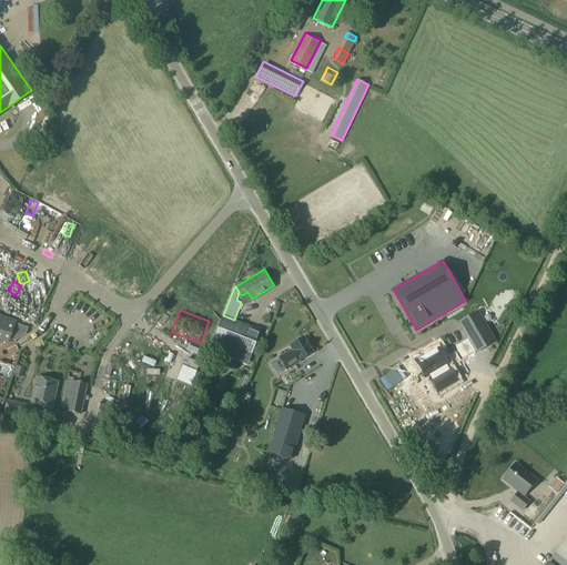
[(468,315),(459,321),(466,334),(476,351),(477,351),(496,340),(478,310),(468,315)]
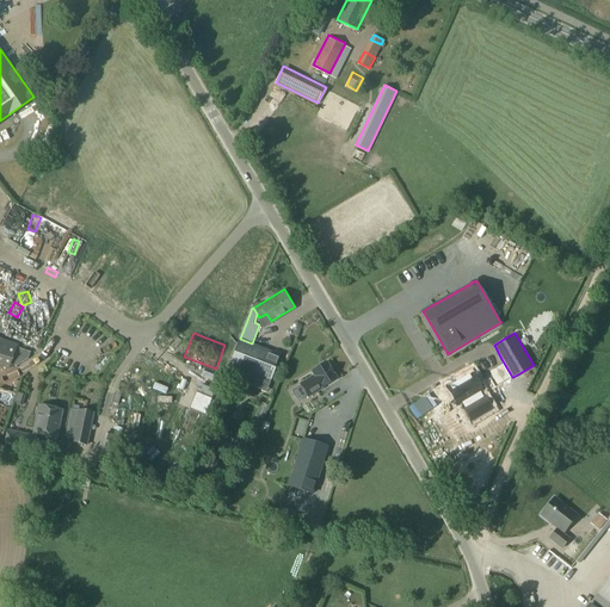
[(0,335),(0,361),(10,365),(11,361),(18,364),(29,357),(32,347),(0,335)]
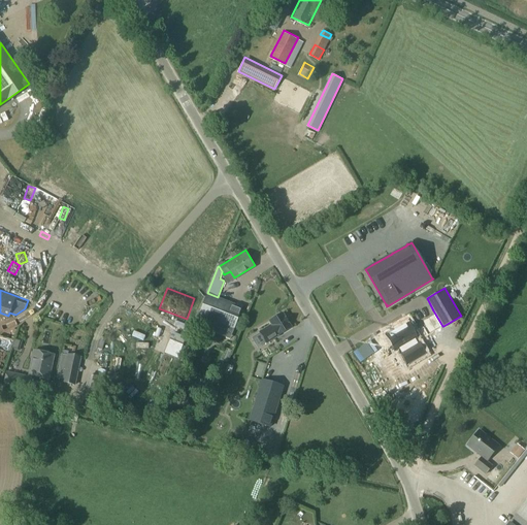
[(207,293),(196,324),(225,334),(229,325),(234,327),(242,307),(218,297),(207,293)]
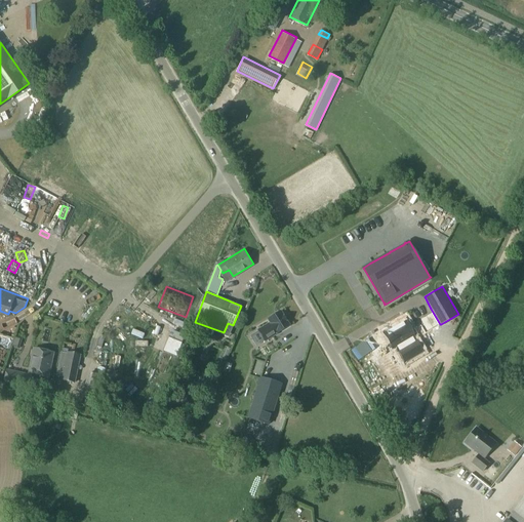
[(267,324),(259,329),(266,339),(274,334),(277,332),(289,324),(283,314),(281,311),(269,318),(271,321),(267,324)]
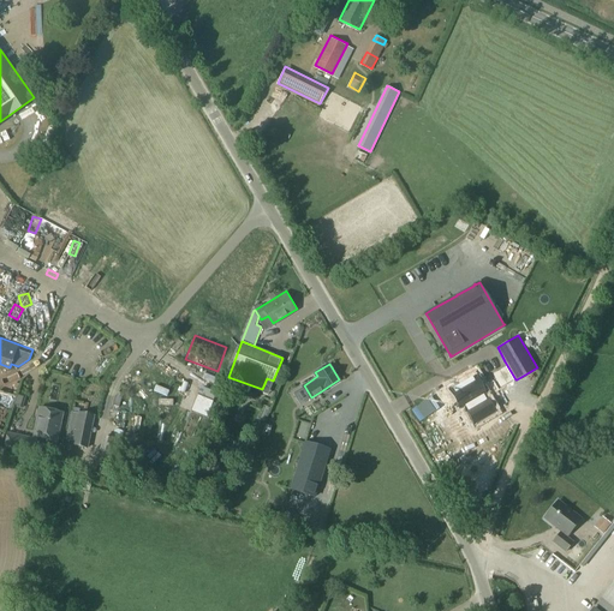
[(460,382),(451,388),(455,396),(460,406),(466,403),(469,408),(487,399),(483,393),(486,391),(480,382),(482,381),(476,371),(459,381),(460,382)]
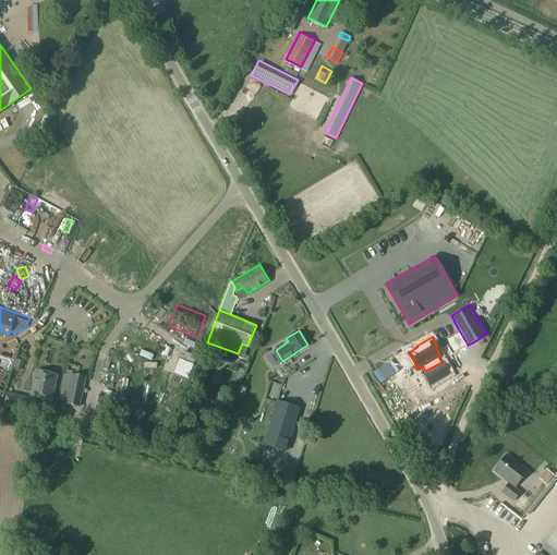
[(425,371),(424,372),(427,377),(431,384),(439,378),(449,372),(443,361),(442,362),(425,371)]
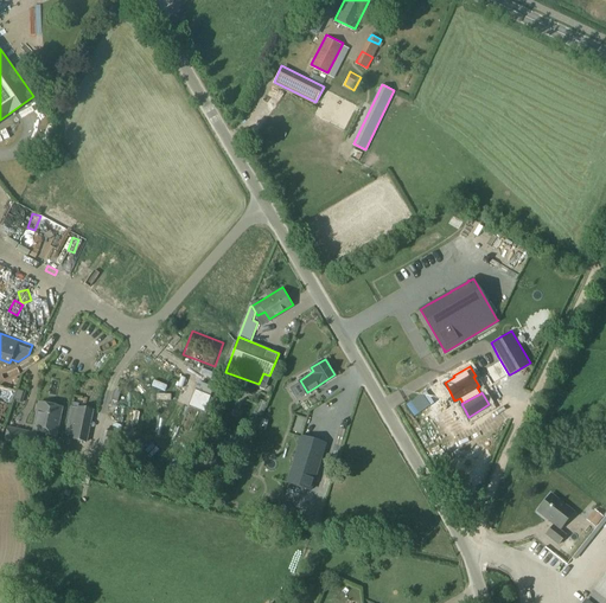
[(38,410),(33,429),(57,434),(63,405),(39,401),(39,403),(37,404),(37,408),(38,410)]
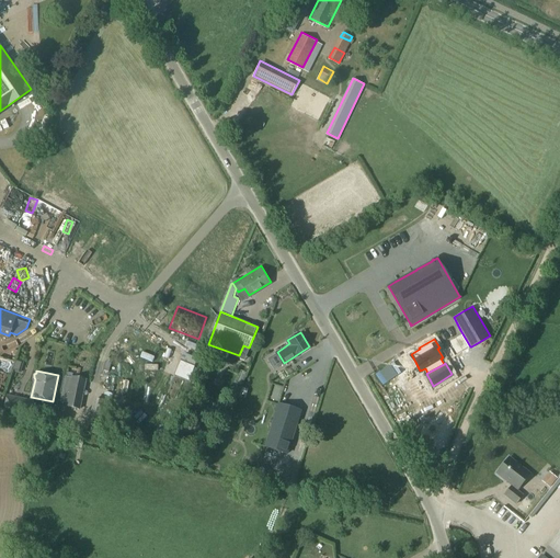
[(66,375),(61,399),(68,400),(67,405),(80,407),(87,378),(82,377),(81,375),(79,375),(77,376),(73,375),(72,376),(66,375)]
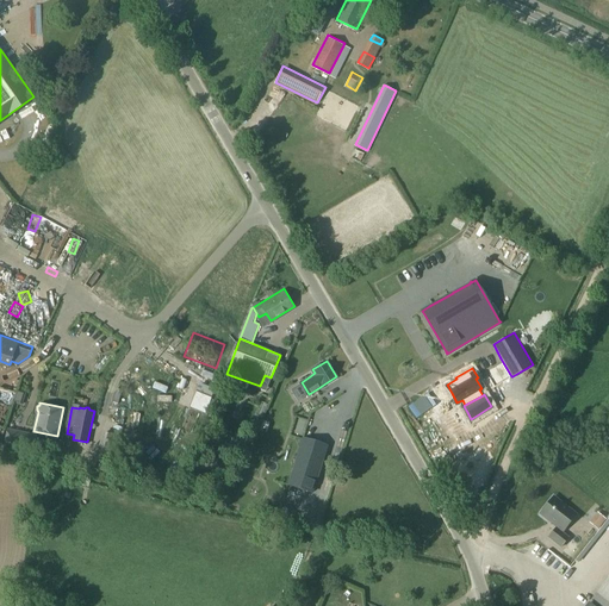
[(8,428),(5,442),(33,448),(37,433),(8,428)]
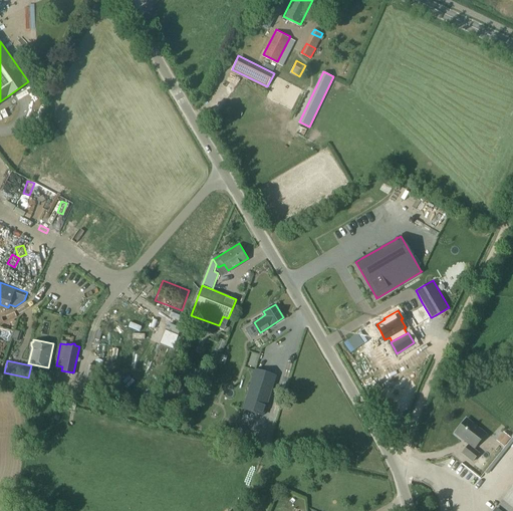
[(265,415),(277,375),(256,368),(245,409),(264,414),(265,415)]
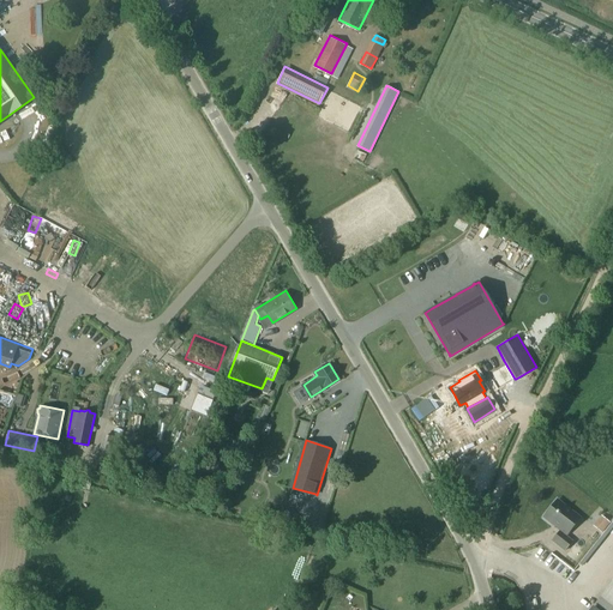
[(62,456),(60,464),(72,467),(74,459),(62,456)]
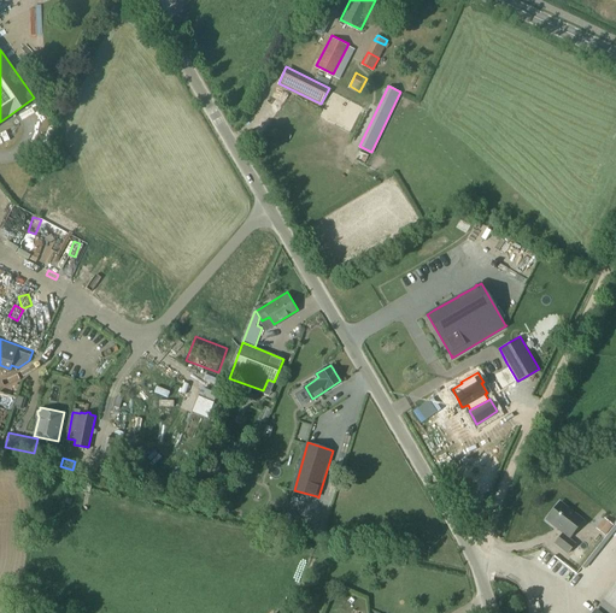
[(35,472),(30,488),(40,490),(45,475),(35,472)]
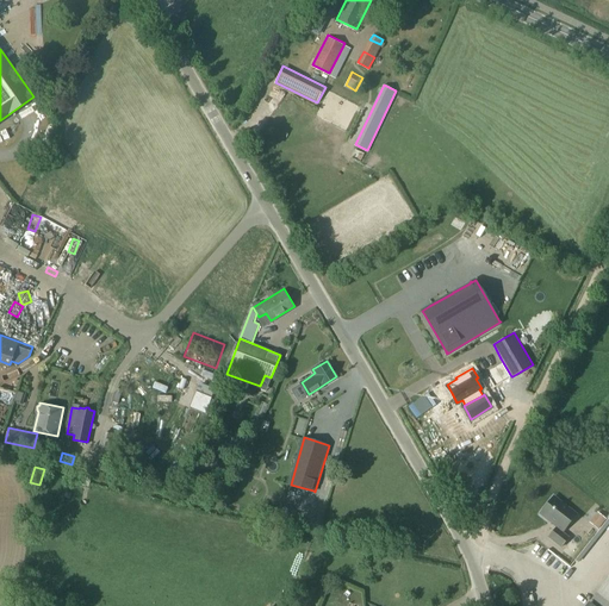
[(554,494),(541,512),(558,525),(550,535),(561,545),(569,536),(560,529),(561,528),(563,529),(576,512),(554,494)]
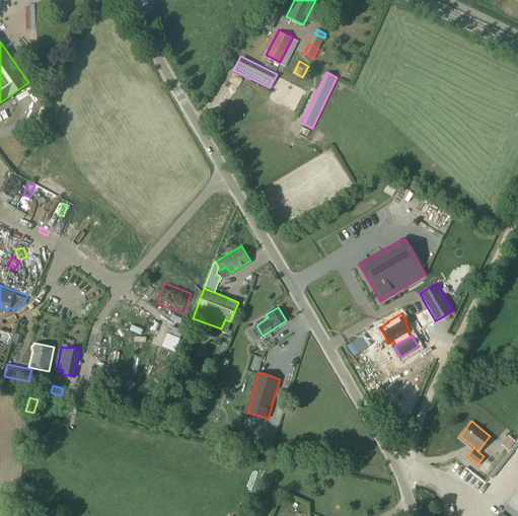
[(494,496),(500,488),(494,484),(489,493),(494,496)]
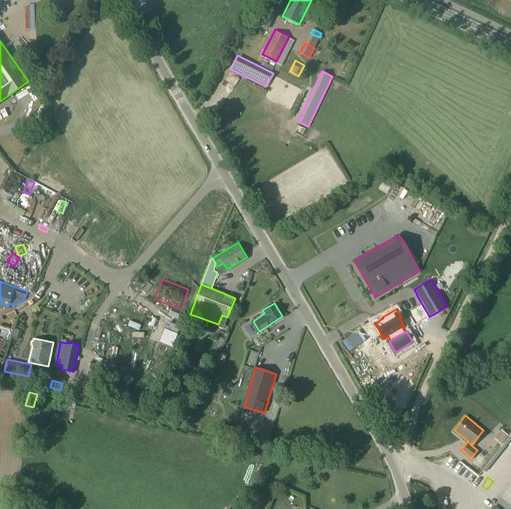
[(510,482),(501,496),(510,503),(510,482)]
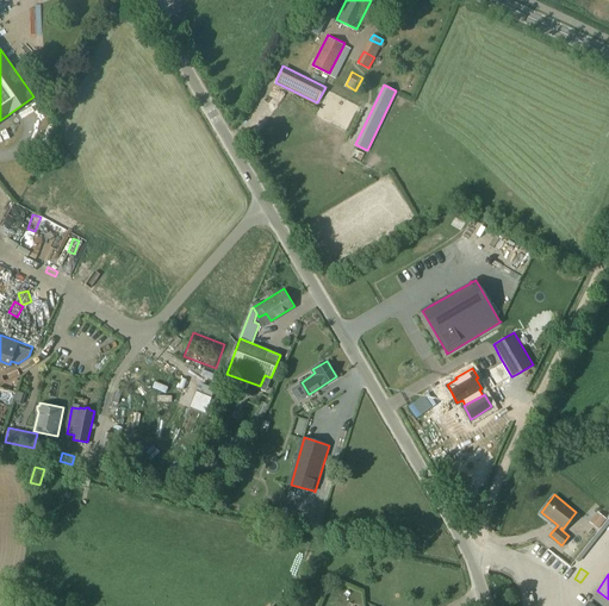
[(528,575),(521,578),(527,591),(533,588),(528,575)]
